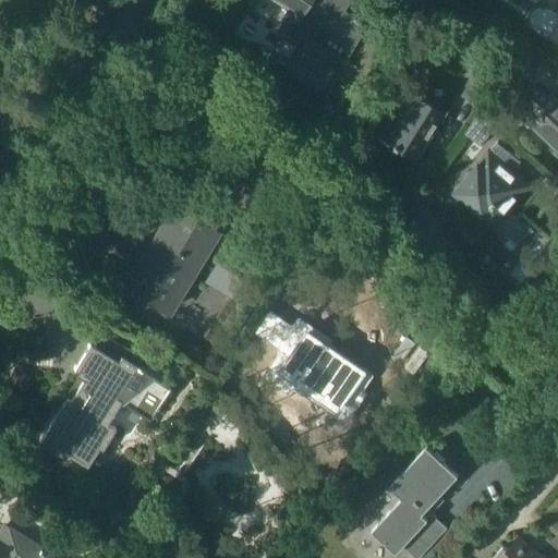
[(283,65),(286,68),(326,93),(347,59),(367,25),(344,10),(350,0),(280,0),(290,7),(275,31),(296,45),(283,65)]
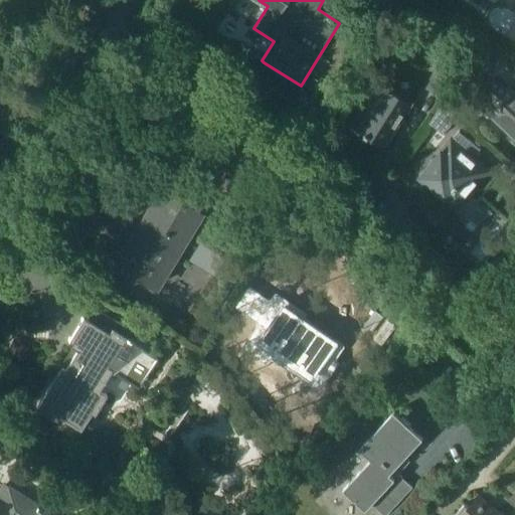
[(477,40),(476,40),(466,57),(492,74),(504,56),(481,42),(477,40)]
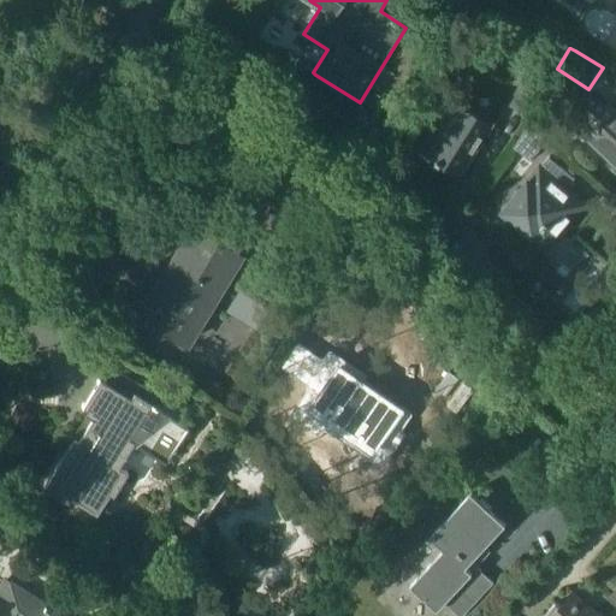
[(572,108),(587,124),(582,130),(615,163),(615,106),(610,100),(605,106),(590,90),(572,108)]
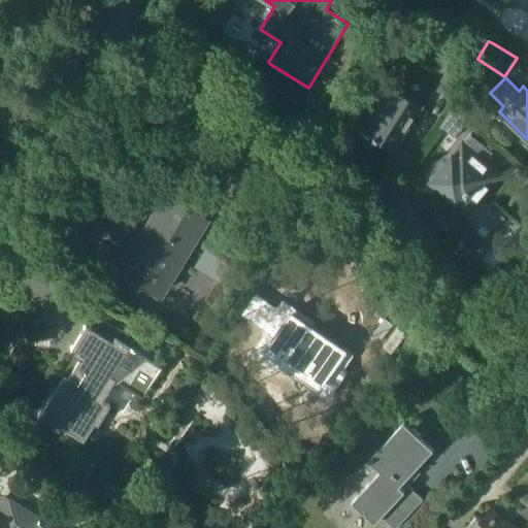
[(389,83),(361,127),(397,149),(424,105),(389,83)]
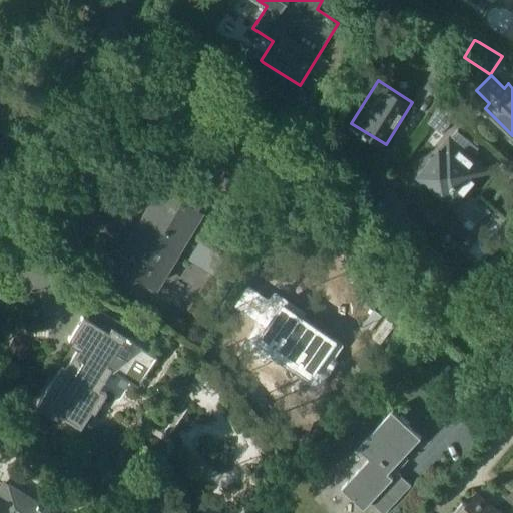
[(442,102),(429,123),(442,134),(457,116),(442,102)]
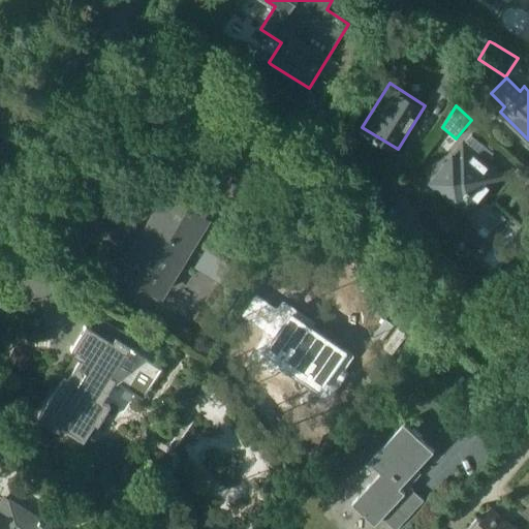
[(470,133),(430,182),(457,204),(466,191),(478,201),(500,175),(485,162),(493,152),(470,133)]
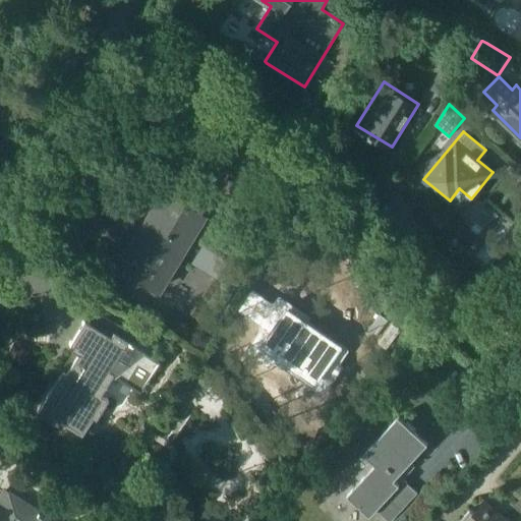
[(118,265),(117,266),(158,291),(159,289),(158,289),(188,239),(187,238),(199,218),(201,219),(203,218),(162,192),(161,193),(162,194),(131,243),(130,243),(129,245),(130,245),(125,254),(124,253),(123,255),(118,265)]
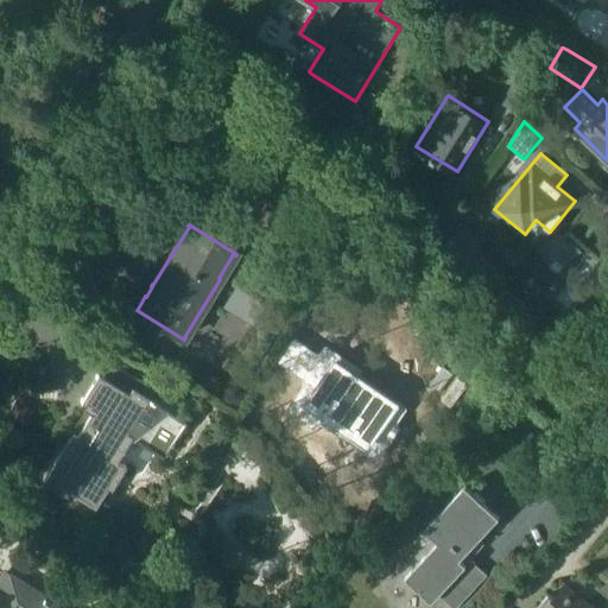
[(330,353),(289,403),(358,463),(401,416),(330,353)]
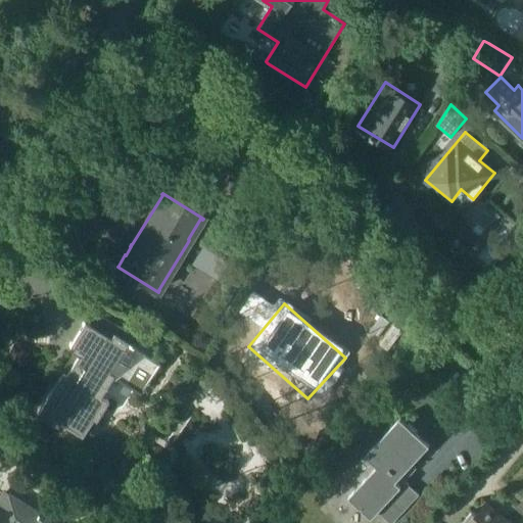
[(113,334),(110,338),(84,322),(70,344),(70,345),(69,346),(69,347),(69,348),(70,349),(70,350),(72,351),(73,352),(73,353),(74,353),(37,414),(57,426),(59,423),(81,436),(92,419),(95,421),(108,400),(100,396),(112,377),(140,394),(159,363),(132,346),(133,345),(129,342),(129,343),(113,334)]
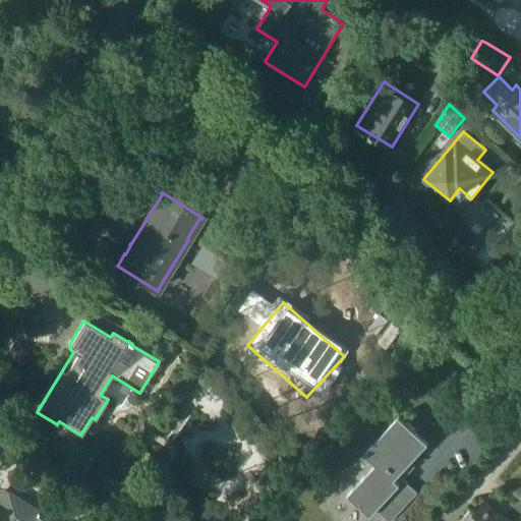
[(348,496),(370,516),(377,510),(388,520),(391,520),(417,494),(403,479),(415,467),(410,463),(427,445),(399,417),(364,454),(377,465),(348,496)]
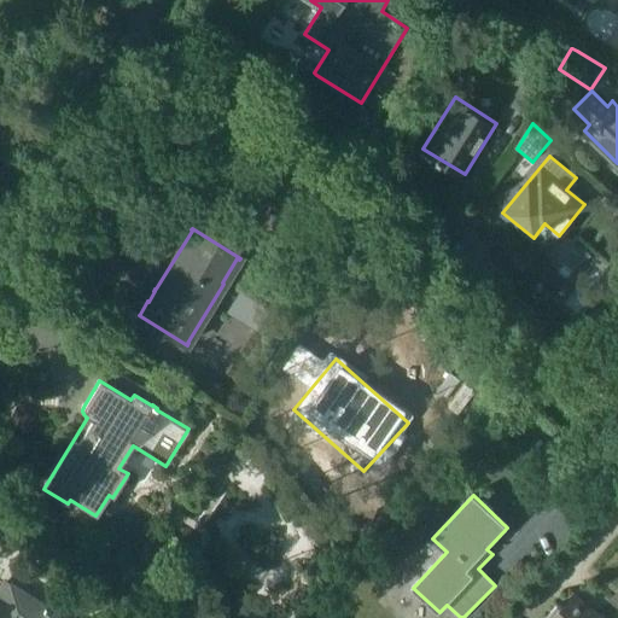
[(0,617),(57,617),(58,616),(10,586),(0,601),(0,617)]
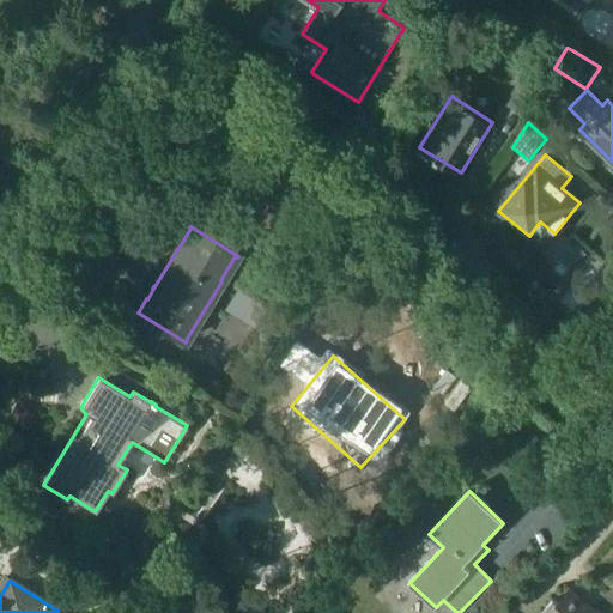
[(595,612),(569,592),(559,604),(554,600),(542,612),(595,612)]
